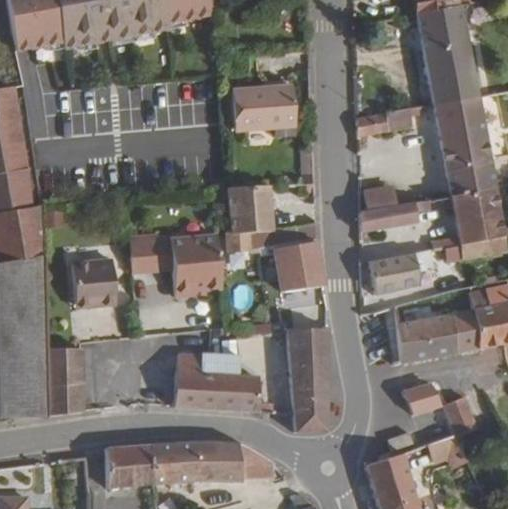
[(6,0),(8,10),(19,8),(18,0),(6,0)]
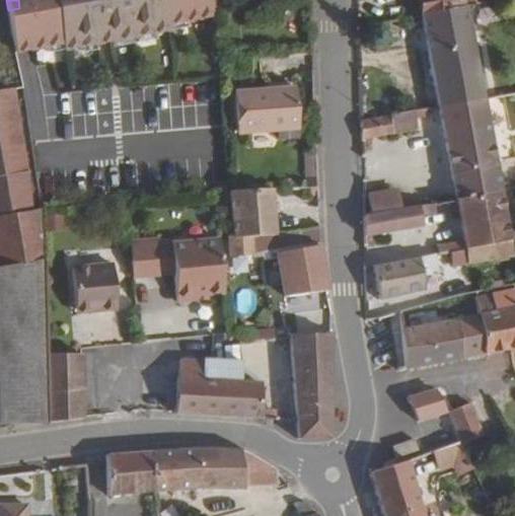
[(84,48),(75,0),(18,0),(19,8),(8,10),(11,31),(17,54),(66,44),(68,51),(84,48)]
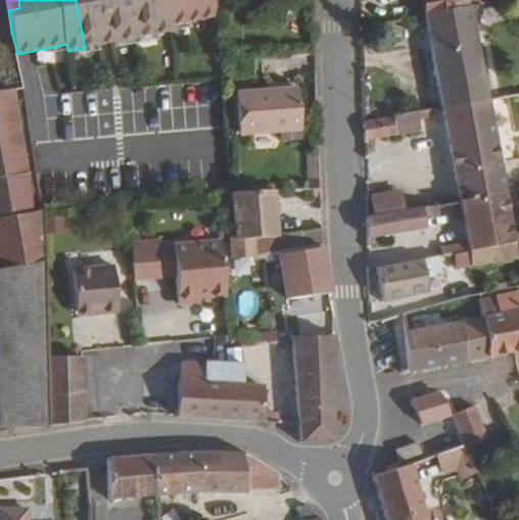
[(149,36),(143,0),(76,0),(85,48),(149,36)]
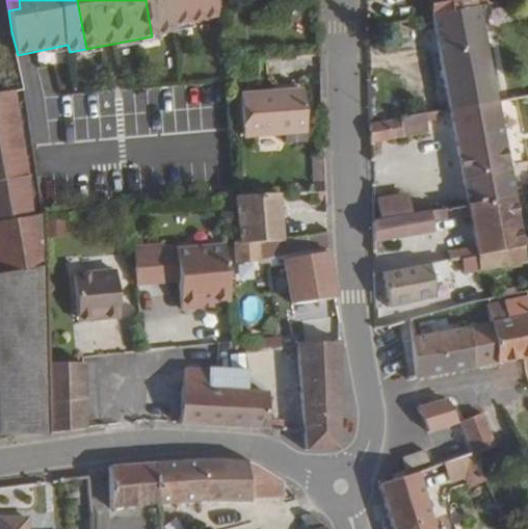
[(146,0),(152,36),(219,23),(216,0),(146,0)]
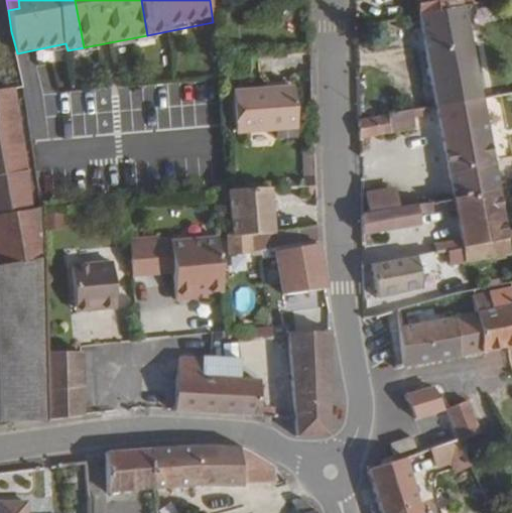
[(419,0),(421,9),(467,0),(419,0)]
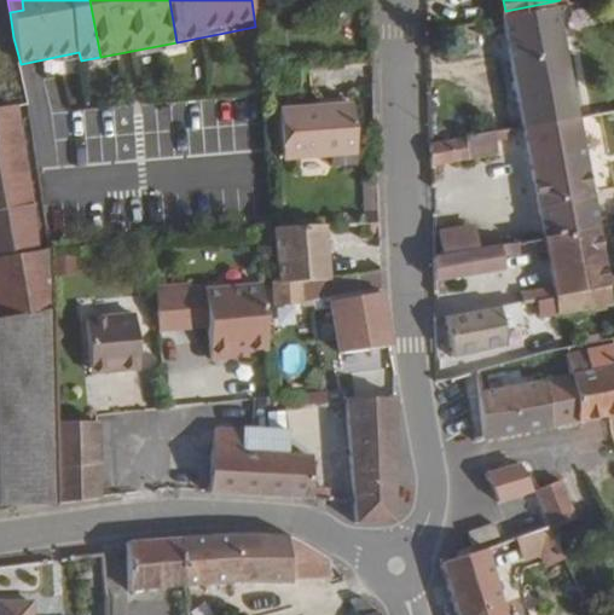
[(526,121),(580,111),(560,0),(505,11),(526,121)]
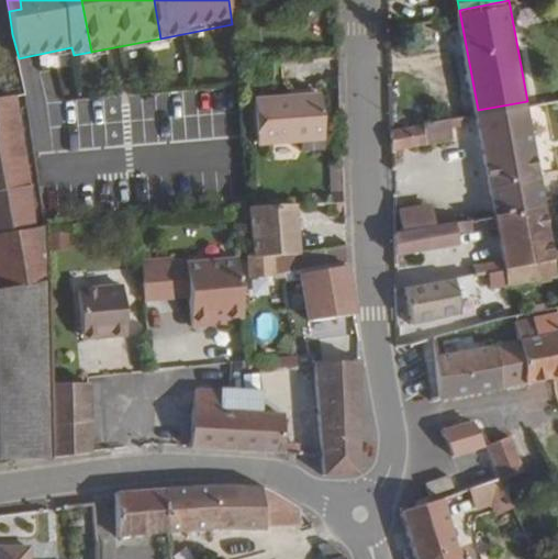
[(421,114),(420,88),(406,89),(409,114),(421,114)]
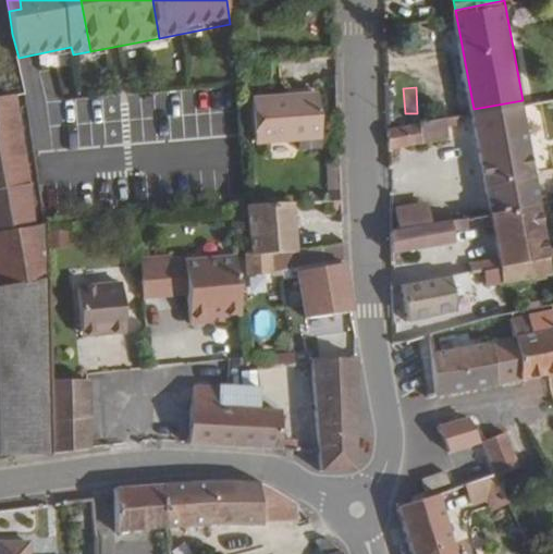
[(0,286),(47,279),(46,223),(32,225),(31,193),(25,154),(19,111),(23,110),(20,91),(0,95),(0,286)]
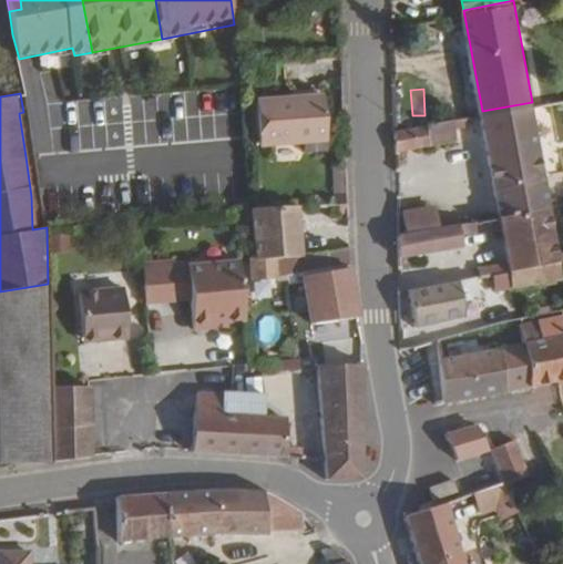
[(320,95),(254,102),(258,146),(302,142),(325,140),(320,95)]
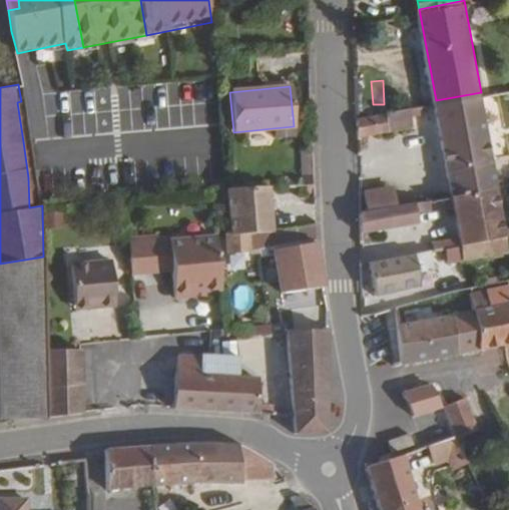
[(453,193),(498,184),(481,92),(436,100),(449,170),(453,193)]
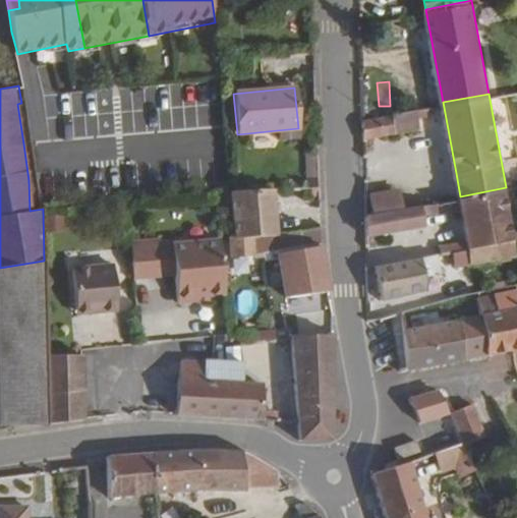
[(422,124),(419,106),(365,116),(365,135),(422,124)]
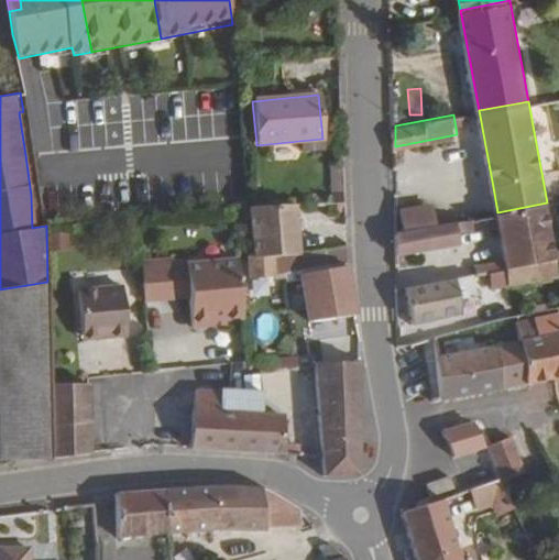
[(322,139),(299,141),(300,152),(324,150),(322,139)]
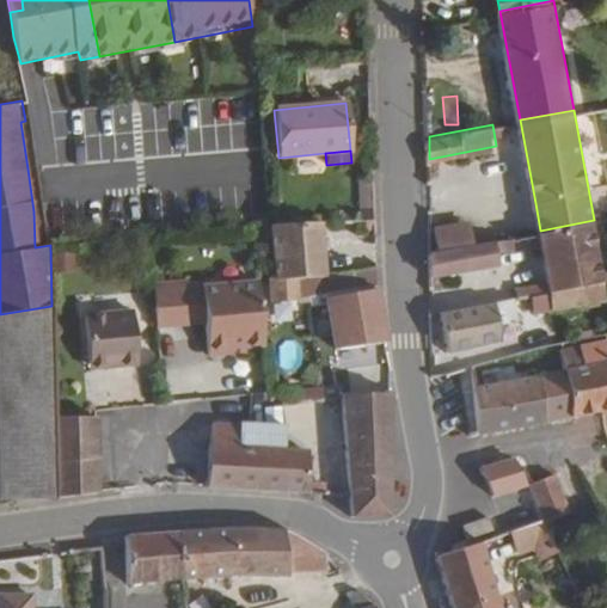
[(375,221),(374,182),(361,182),(363,221),(366,221),(375,221)]
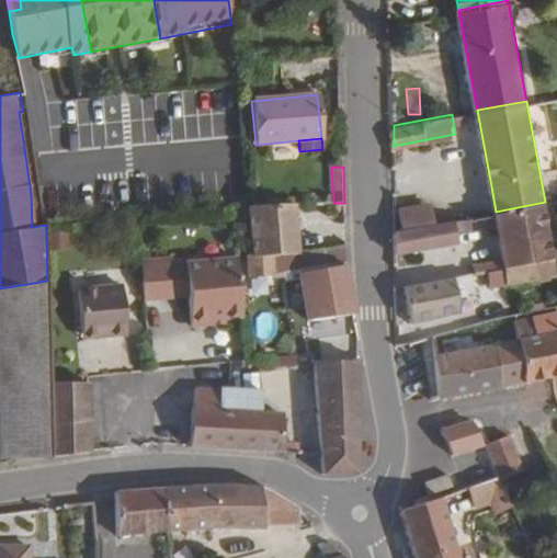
[(400,229),(431,224),(427,198),(396,205),(400,229)]
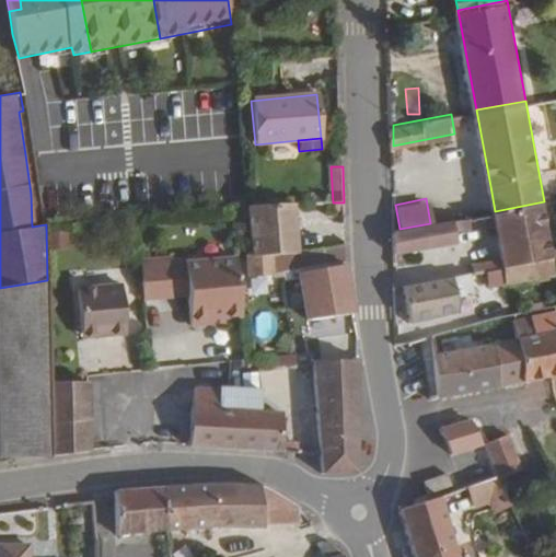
[(475,260),(477,270),(505,265),(555,256),(544,201),(495,211),(502,254),(475,260)]
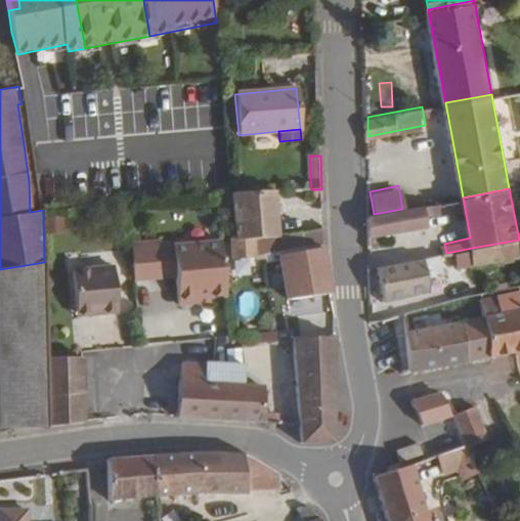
[(277,236),(275,191),(232,194),(235,241),(230,241),(231,259),(265,255),(265,254),(279,253),(277,236)]
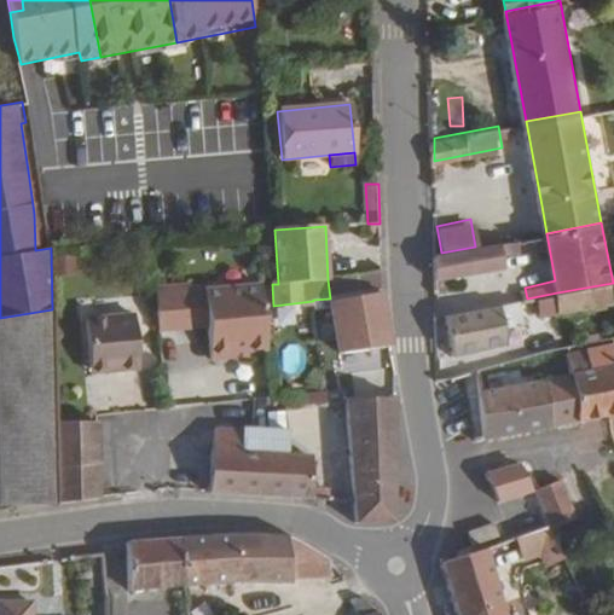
[(453,273),(500,264),(497,243),(475,247),(438,254),(439,284),(455,279),(453,273)]
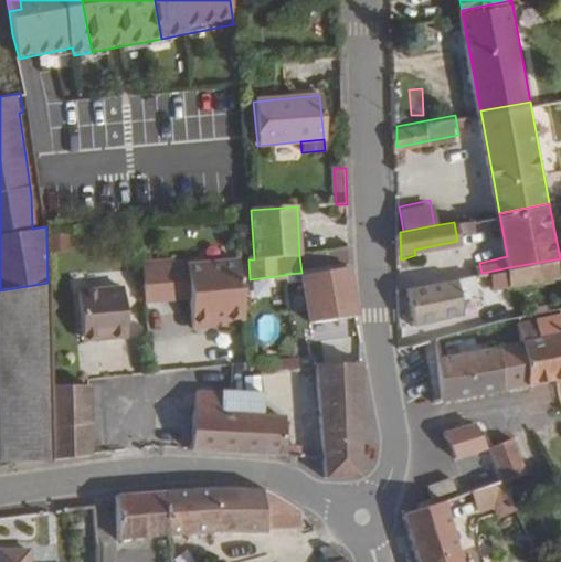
[(55,246),(75,246),(74,226),(54,226),(55,246)]
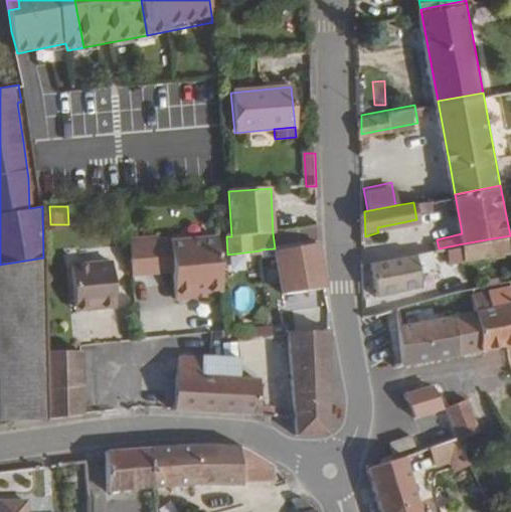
[(319,241),(318,226),(273,232),(275,248),(316,241),(319,241)]
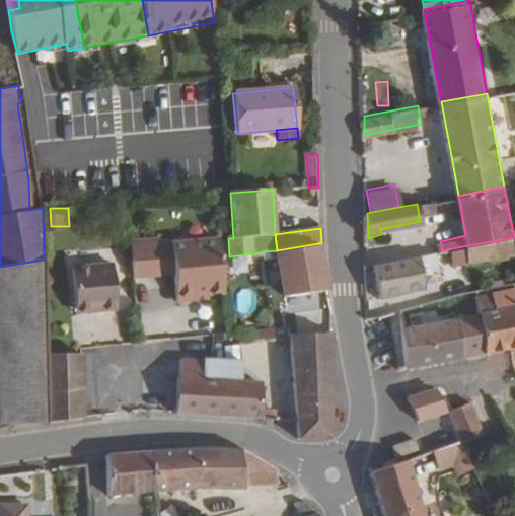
[(210,294),(223,292),(218,236),(133,243),(135,276),(176,272),(179,300),(197,299),(197,295),(210,294)]
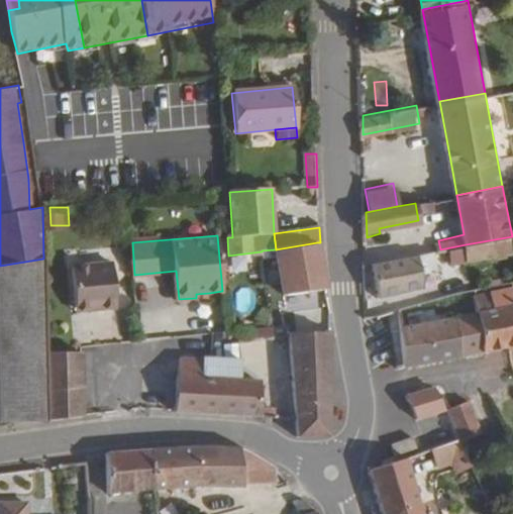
[(512,236),(466,244),(468,258),(512,248),(512,236)]
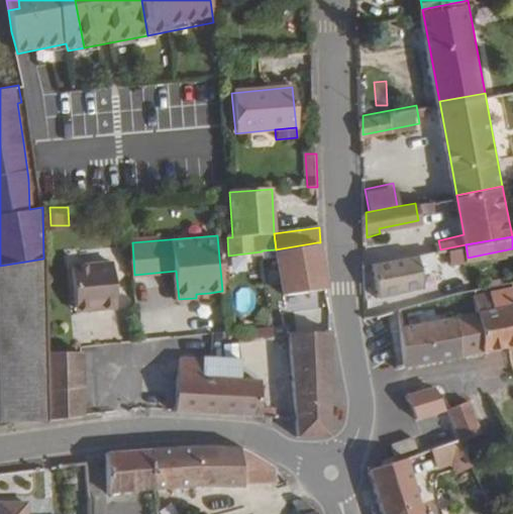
[(325,290),(317,242),(276,249),(283,297),(325,290)]
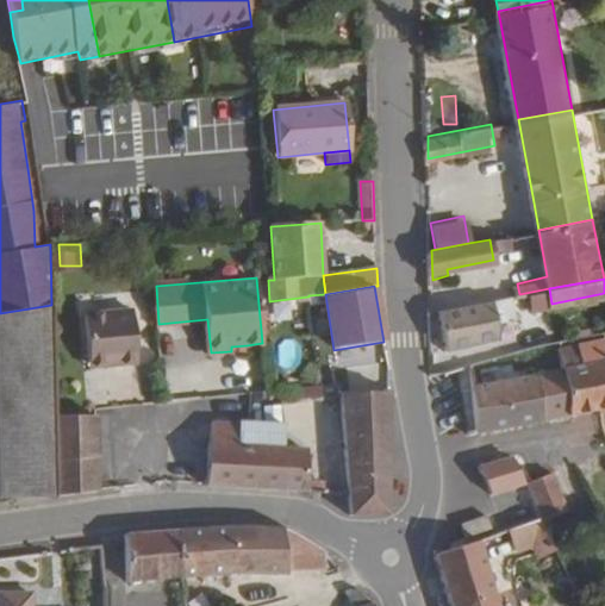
[(518,314),(515,294),(441,308),(447,344),(501,333),(499,319),(518,314)]
